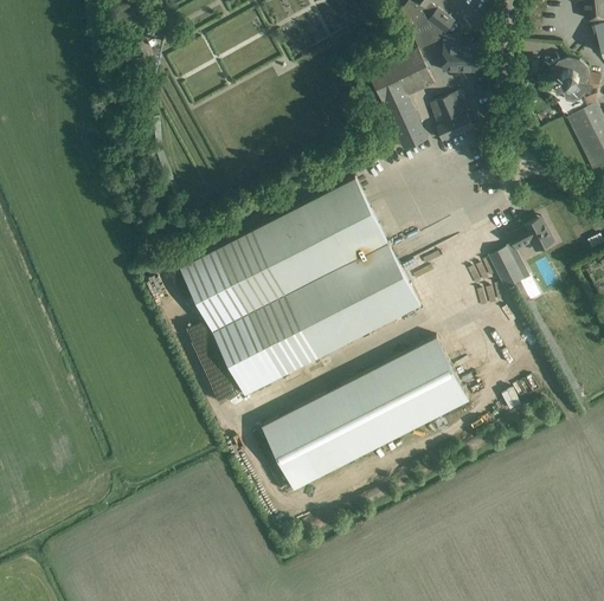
[(409,0),(409,1),(425,13),(421,19),(443,37),(453,24),(435,11),(430,7),(435,0),(409,0)]
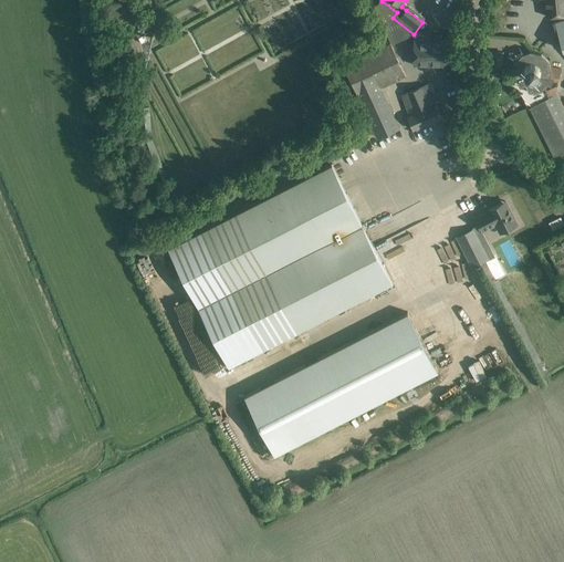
[(563,0),(542,0),(544,21),(563,19),(563,0)]
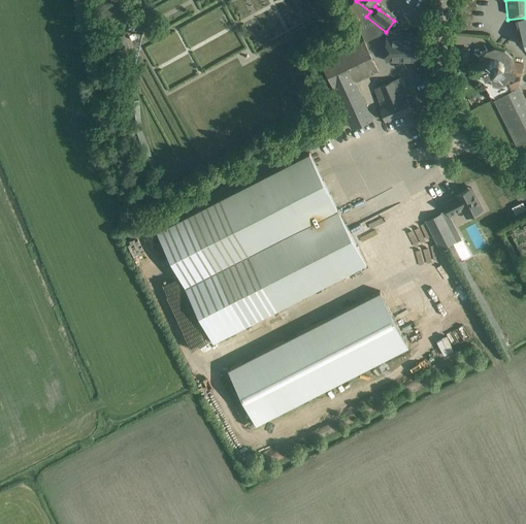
[(364,19),(366,17),(370,11),(356,1),(350,8),(364,19)]
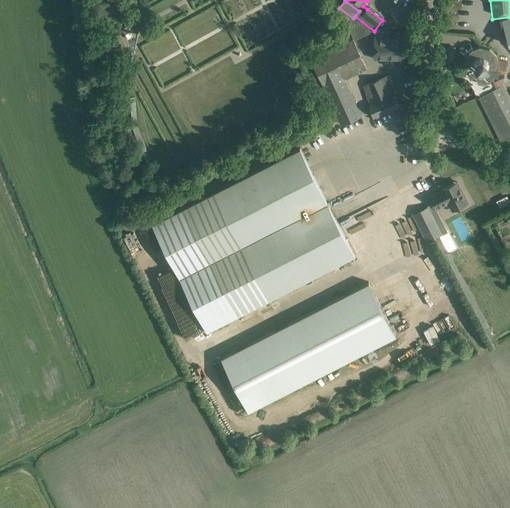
[(349,18),(340,12),(337,16),(346,22),(349,18)]
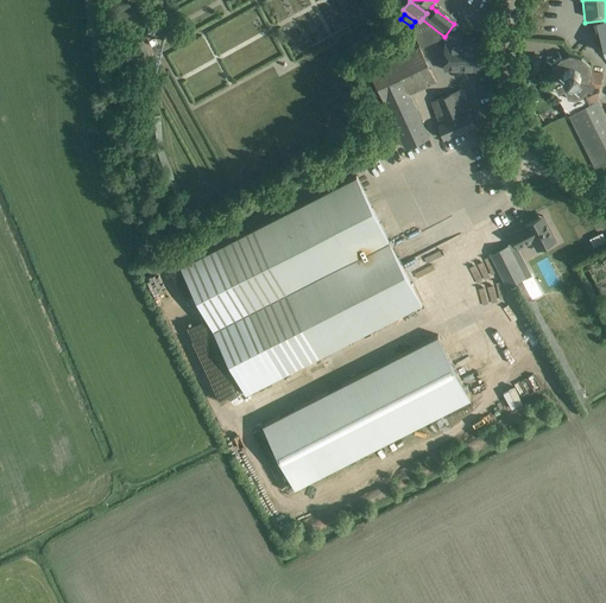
[(605,24),(594,29),(603,58),(605,57),(605,24)]
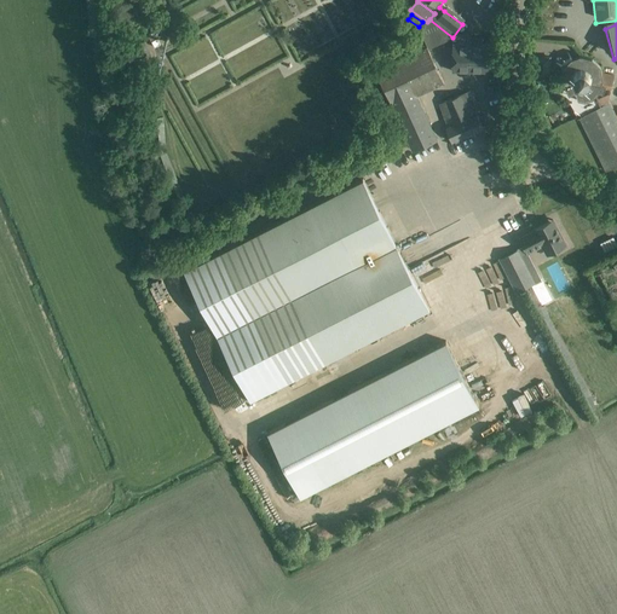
[(159,40),(156,33),(145,39),(149,45),(159,40)]
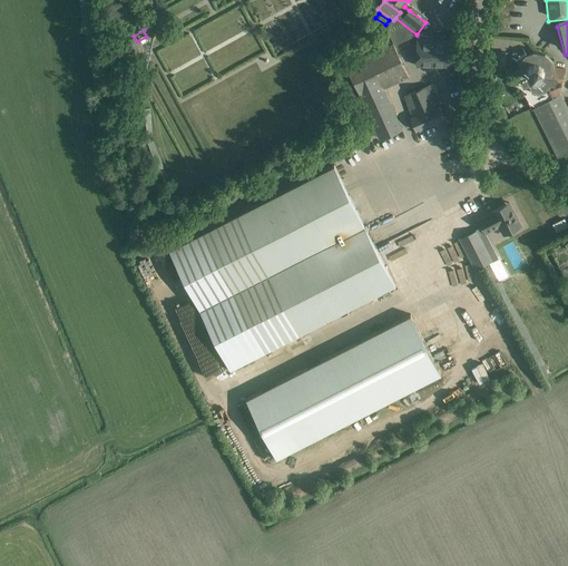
[(414,37),(413,70),(448,70),(448,47),(431,46),(431,37),(414,37)]
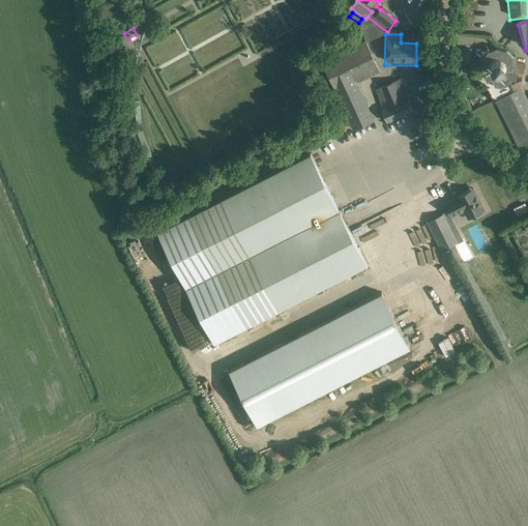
[(363,44),(319,63),(347,123),(365,116),(352,88),(378,76),(363,44)]
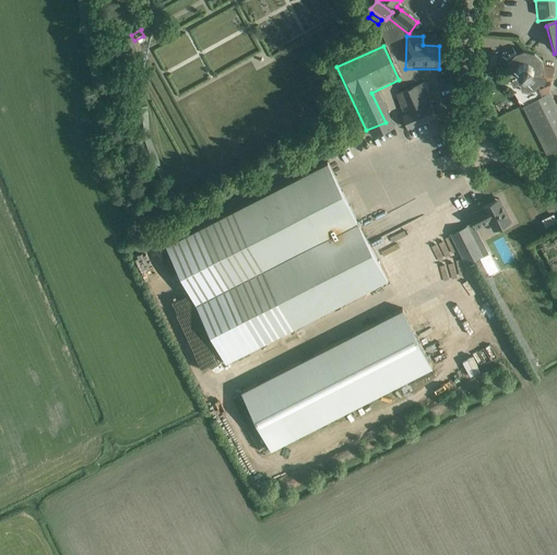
[(535,86),(538,87),(542,89),(543,83),(549,84),(553,73),(541,70),(540,65),(532,57),(522,55),(514,58),(513,58),(508,65),(512,75),(507,78),(509,84),(514,82),(516,83),(518,84),(519,85),(521,85),(522,85),(523,85),(524,91),(535,86)]
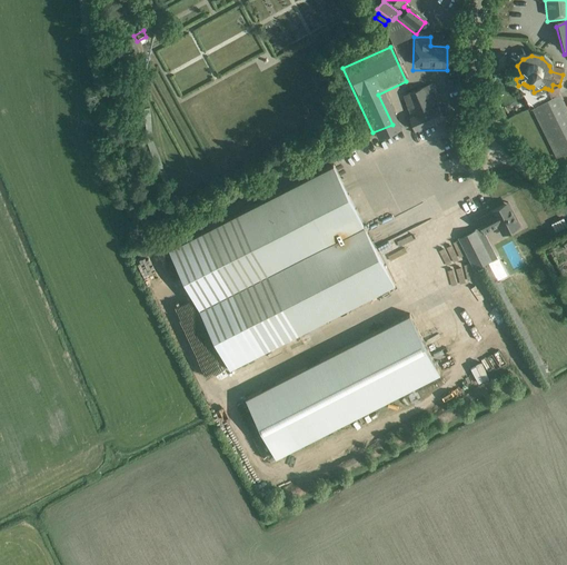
[(401,100),(413,135),(440,122),(426,89),(416,93),(401,100)]
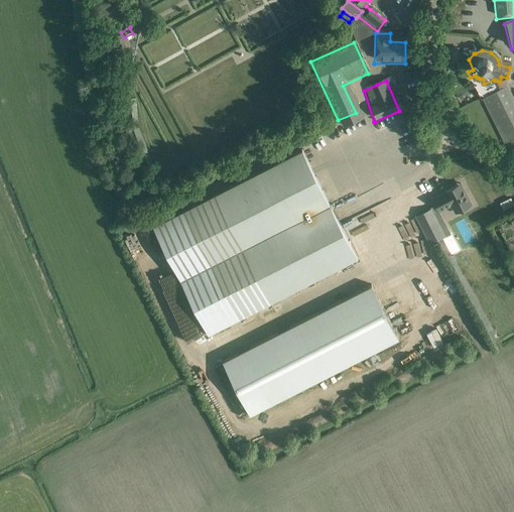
[(504,82),(496,86),(499,93),(499,92),(505,90),(506,82),(504,82)]
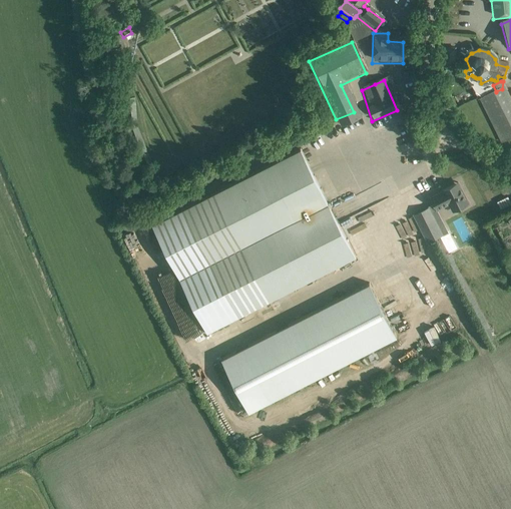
[(205,336),(246,316),(354,261),(299,152),(190,207),(150,228),(205,336)]
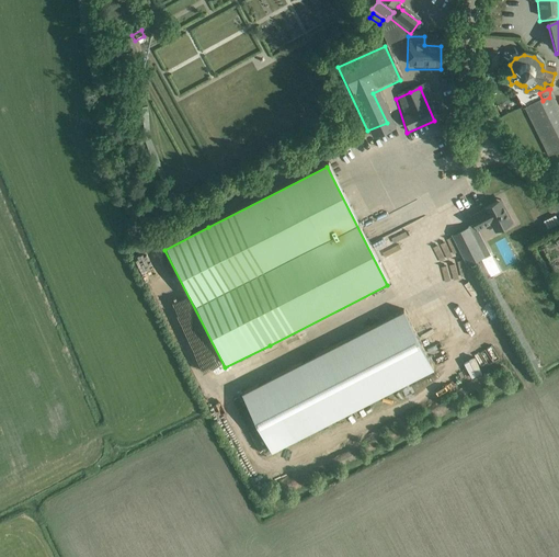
[(488,229),(492,236),(511,227),(499,204),(482,213),(482,214),(468,222),(475,236),(488,229)]
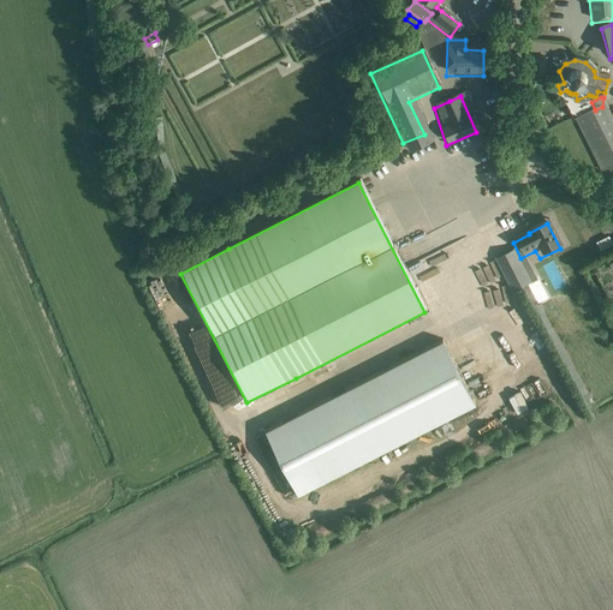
[(611,250),(607,240),(594,246),(599,256),(611,250)]
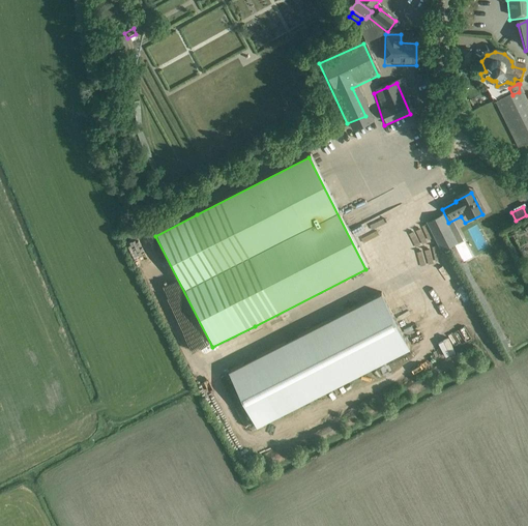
[(424,226),(439,256),(456,247),(441,217),(424,226)]
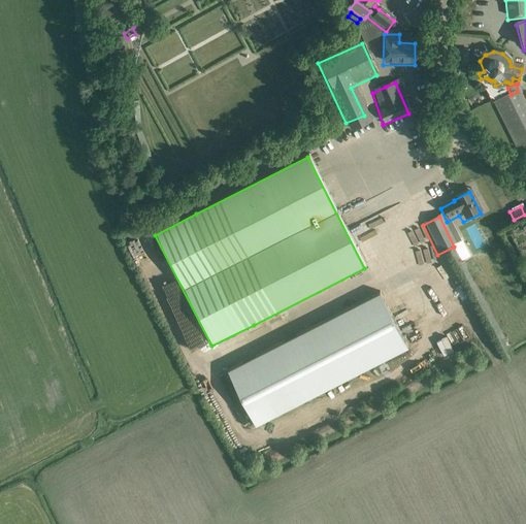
[(255,428),(406,351),(379,295),(227,372),(255,428)]
